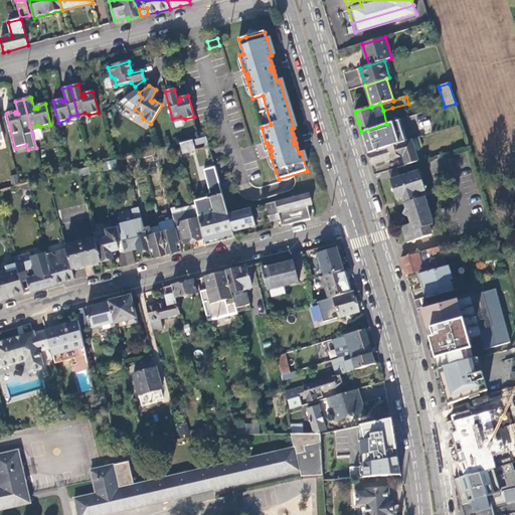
[(142,114),(135,110),(134,113),(143,119),(142,114)]
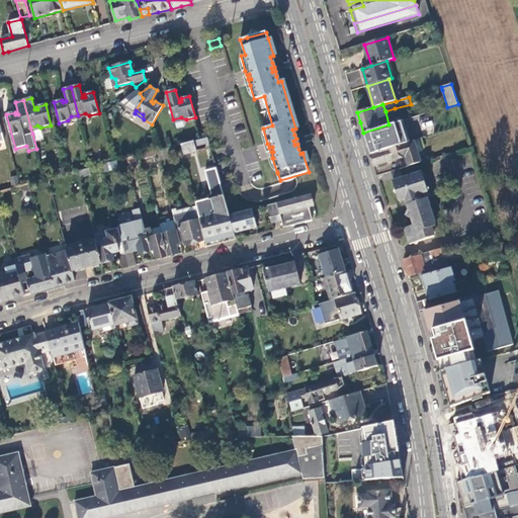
[(370,155),(414,141),(425,137),(419,116),(389,124),(363,133),(364,137),(368,149),(370,155)]
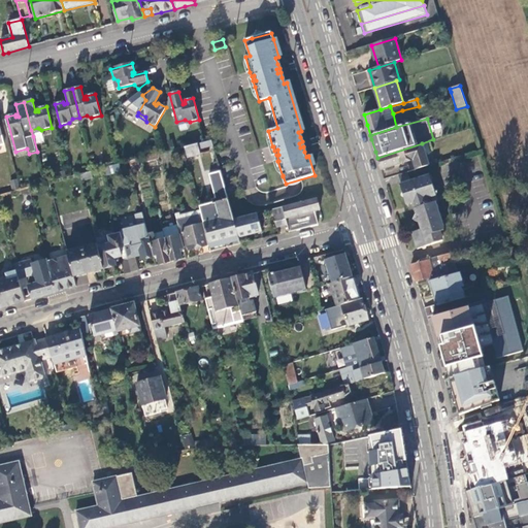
[(198,150),(212,146),(211,140),(185,147),(187,158),(199,154),(198,150)]
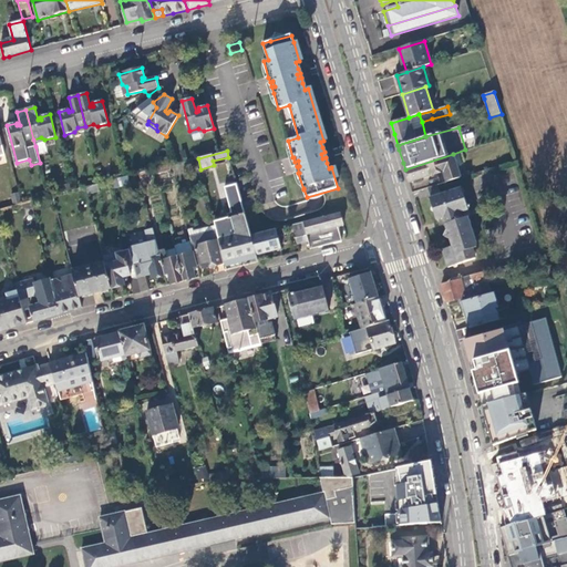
[(447,182),(461,178),(453,154),(405,169),(409,179),(409,182),(444,172),(447,182)]
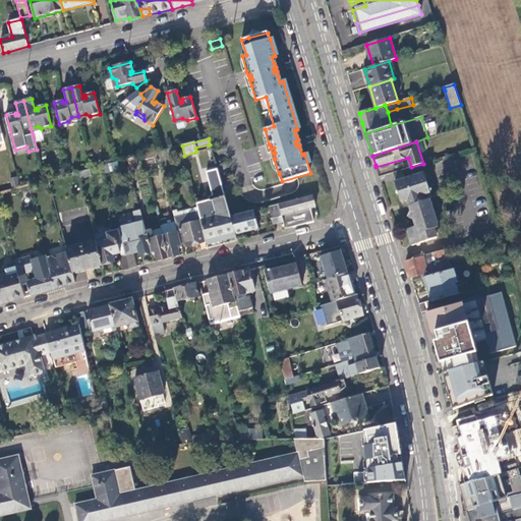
[(178,152),(176,148),(159,152),(158,152),(159,157),(178,152)]
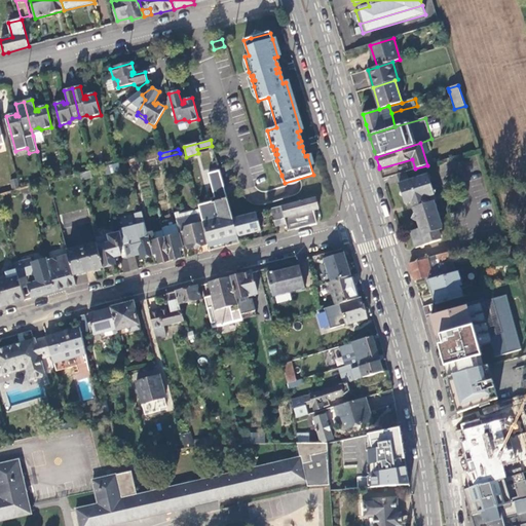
[(138,159),(128,161),(130,167),(139,164),(138,159)]
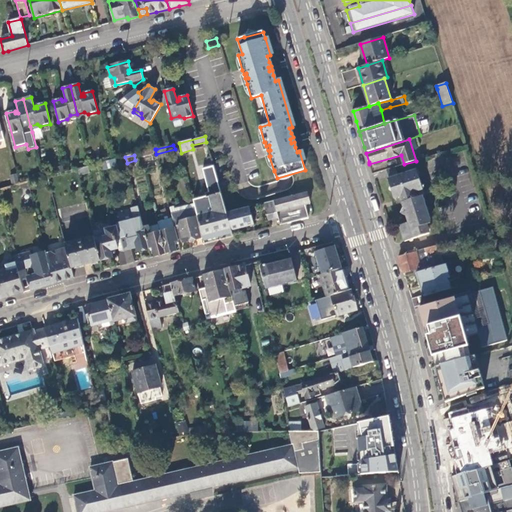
[(114,160),(102,163),(103,171),(116,168),(114,160)]
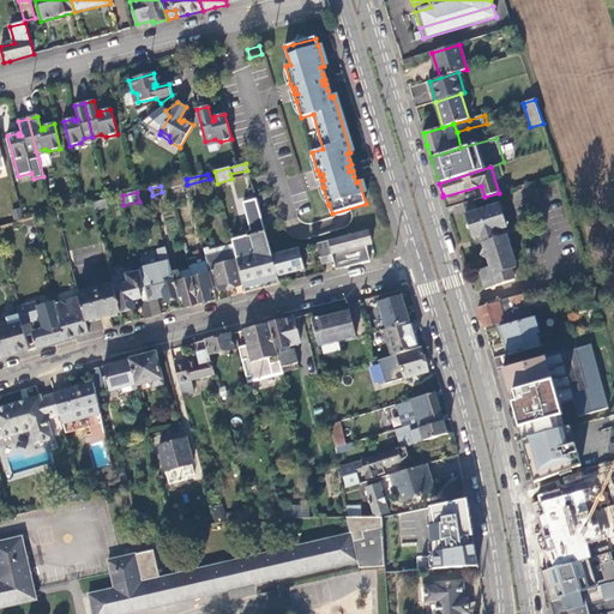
[(94,203),(95,211),(108,208),(107,199),(94,203)]
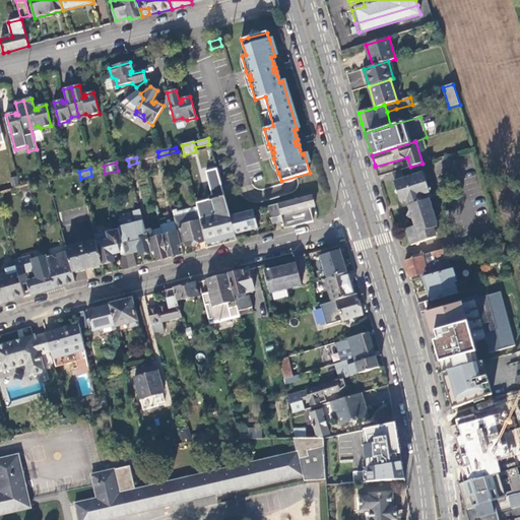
[(402,170),(393,173),(396,182),(404,180),(402,170)]
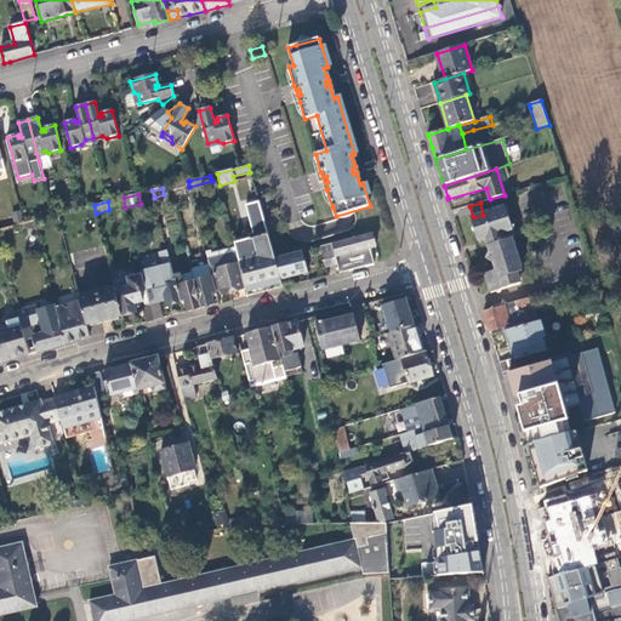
[(483,215),(473,217),(471,218),(478,240),(485,238),(495,269),(484,273),(491,292),(520,284),(517,273),(523,271),(512,237),(508,238),(506,232),(513,229),(506,208),(483,215)]
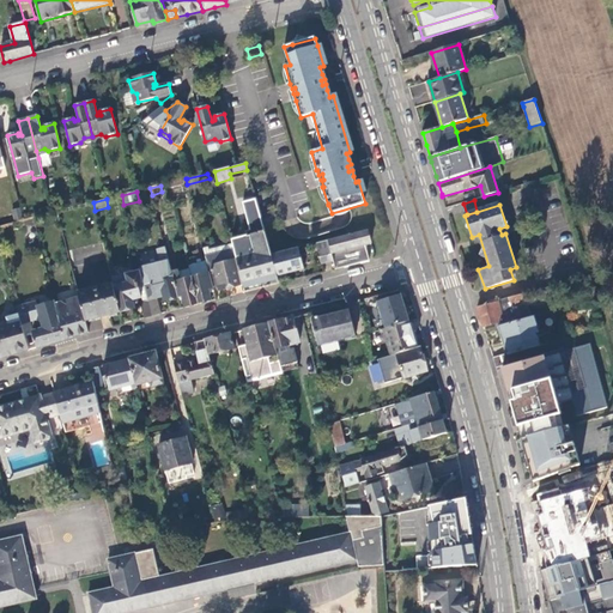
[(24,220),(22,210),(12,212),(16,223),(24,220)]
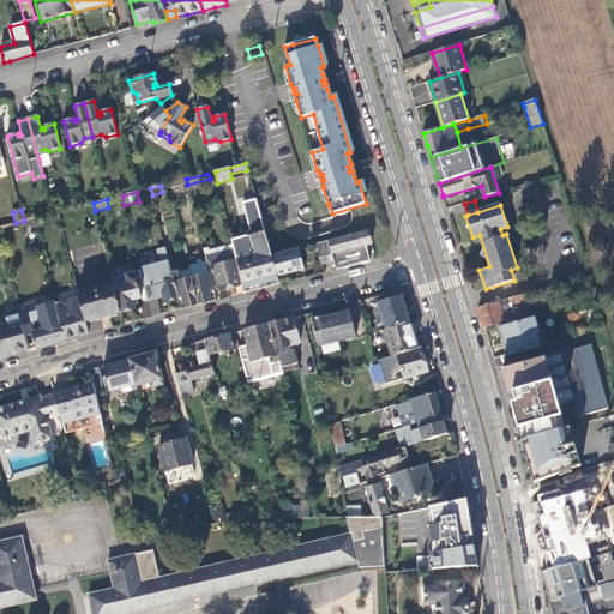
[(37,224),(35,217),(25,220),(28,227),(37,224)]
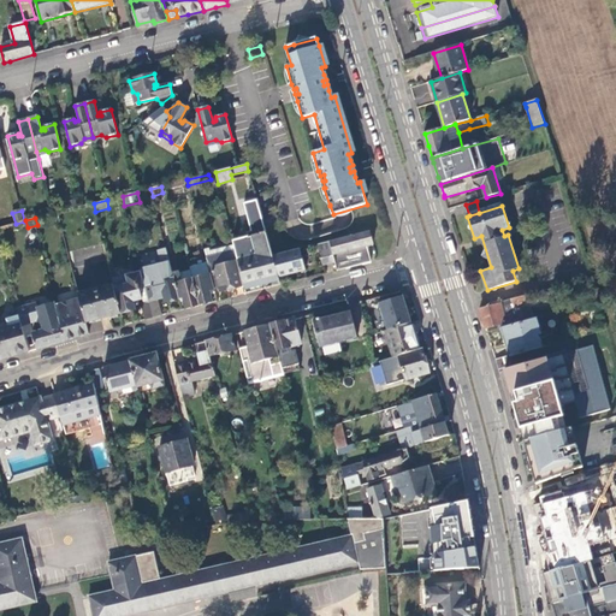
[(372,247),(368,231),(329,241),(335,262),(337,271),(362,265),(369,262),(366,248),(372,247)]
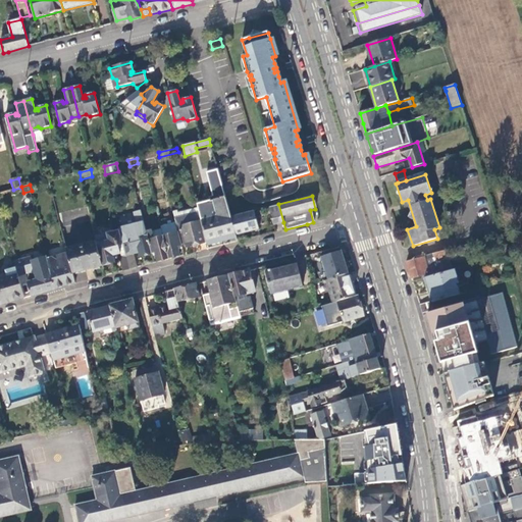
[(236,235),(230,216),(225,197),(213,200),(217,216),(201,220),(207,243),(236,236),(236,235)]
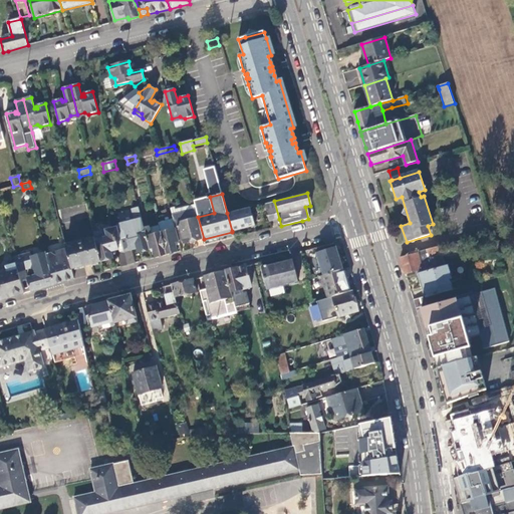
[(279,219),(274,201),(264,204),(269,222),(279,219)]
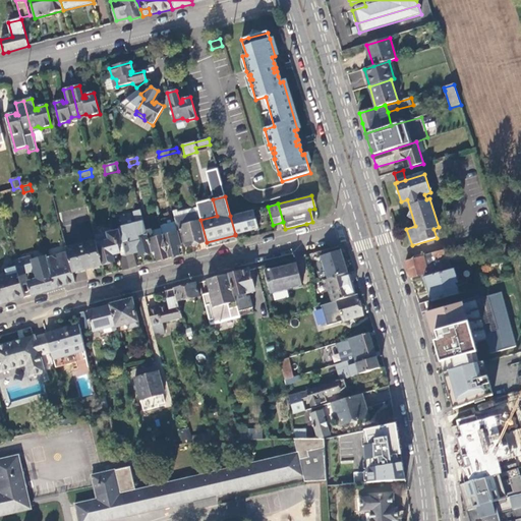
[(91,220),(88,207),(61,214),(64,226),(91,220)]
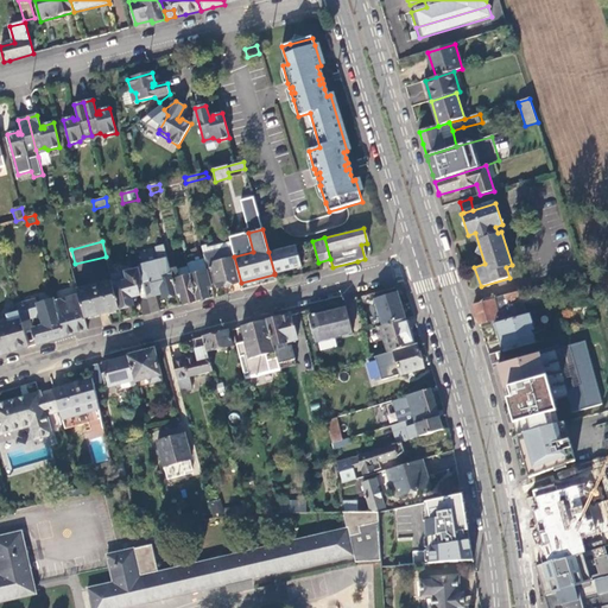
[(230,242),(208,248),(207,246),(201,247),(204,260),(207,271),(211,286),(215,285),(216,289),(241,283),(234,257),(230,242)]
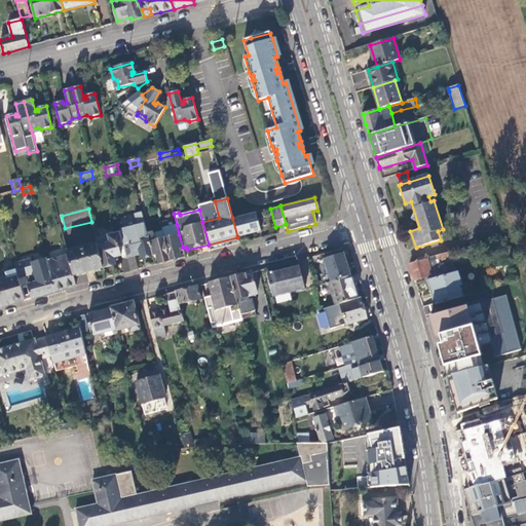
[(260,230),(256,212),(232,218),(237,236),(260,230)]
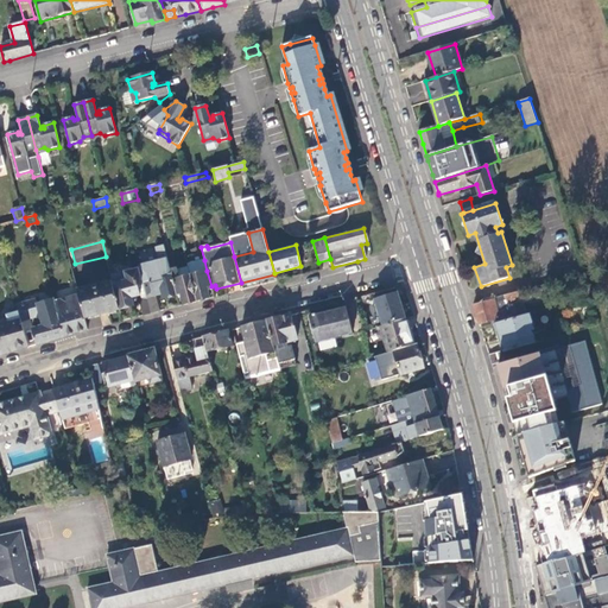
[(170,271),(165,249),(158,252),(160,261),(139,267),(139,268),(151,314),(159,311),(154,293),(160,291),(163,299),(177,296),(177,295),(170,271)]
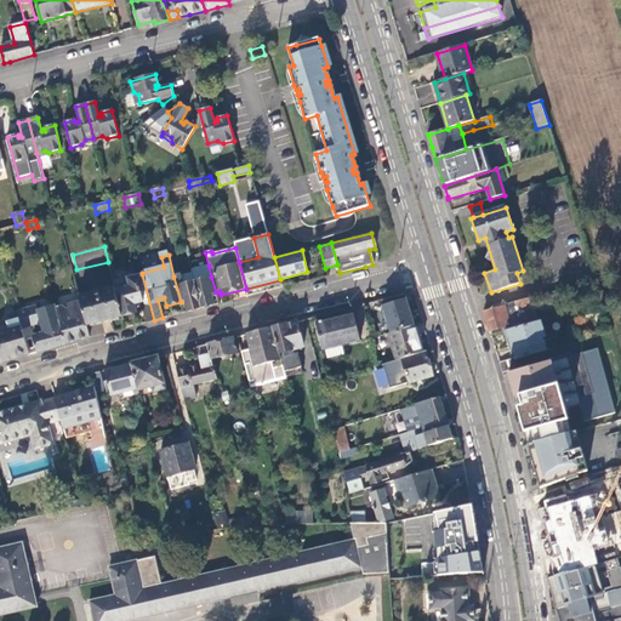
[(209,266),(191,271),(192,273),(200,308),(206,307),(214,306),(210,294),(216,292),(211,277),(209,266)]
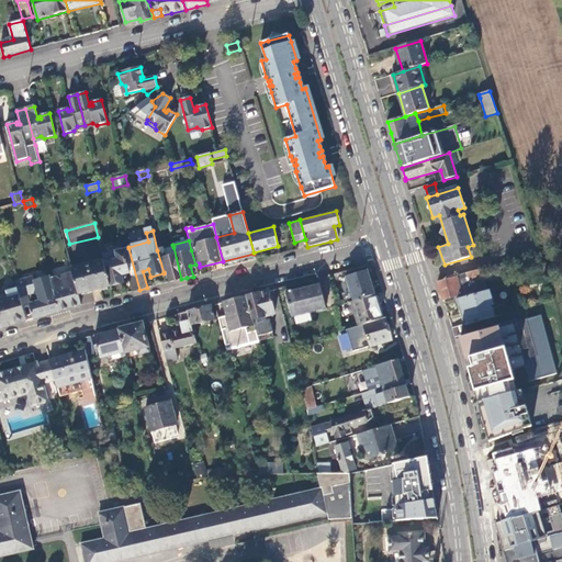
[(113,253),(112,244),(100,247),(103,260),(110,287),(123,283),(121,276),(127,274),(132,292),(139,290),(128,248),(113,253)]
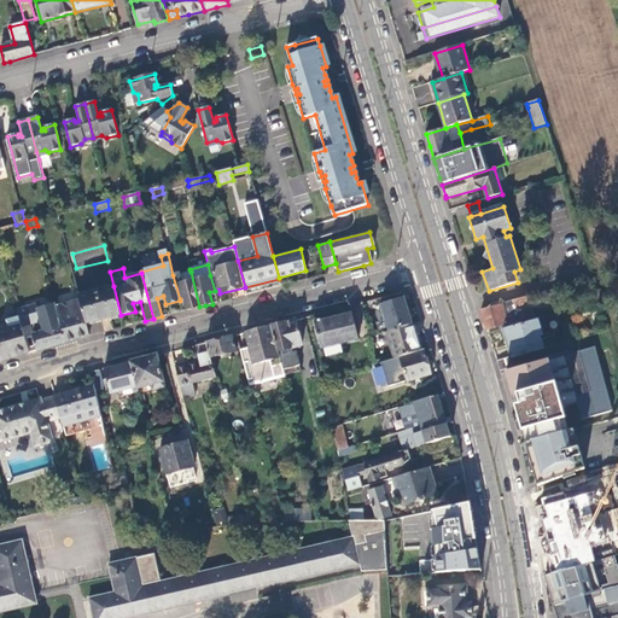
[(182,274),(181,273),(173,275),(180,299),(184,299),(187,310),(194,308),(199,307),(191,272),(182,274)]
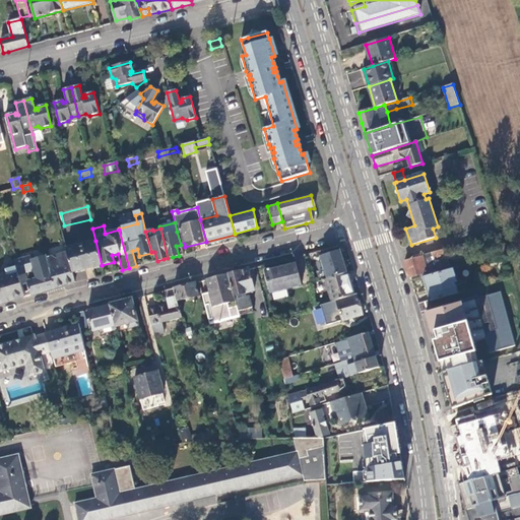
[(505,239),(509,251),(515,249),(512,237),(505,239)]
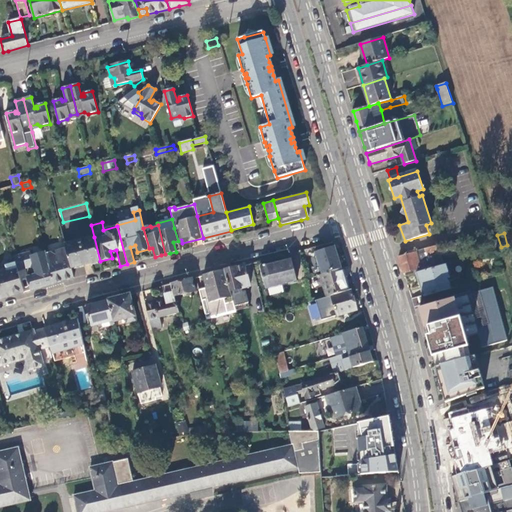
[(100,261),(94,237),(65,244),(67,249),(71,268),(100,261)]
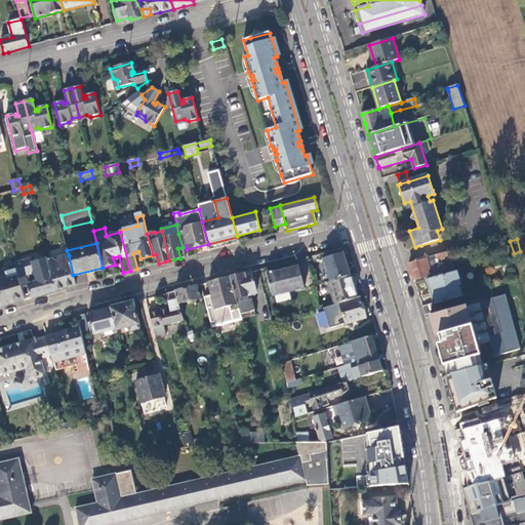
[(428,279),(456,272),(452,259),(458,257),(456,250),(430,257),(430,258),(409,265),(411,271),(414,280),(425,278),(426,280),(428,279)]
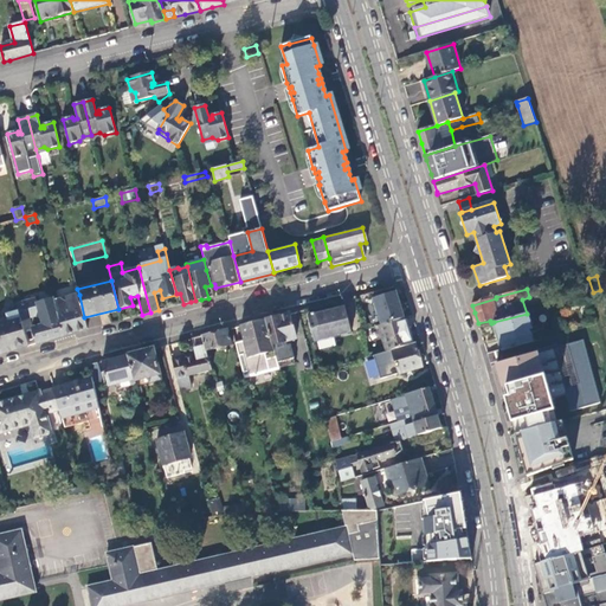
[(406,317),(398,291),(375,297),(376,302),(373,303),(376,314),(380,313),(384,324),(406,317)]
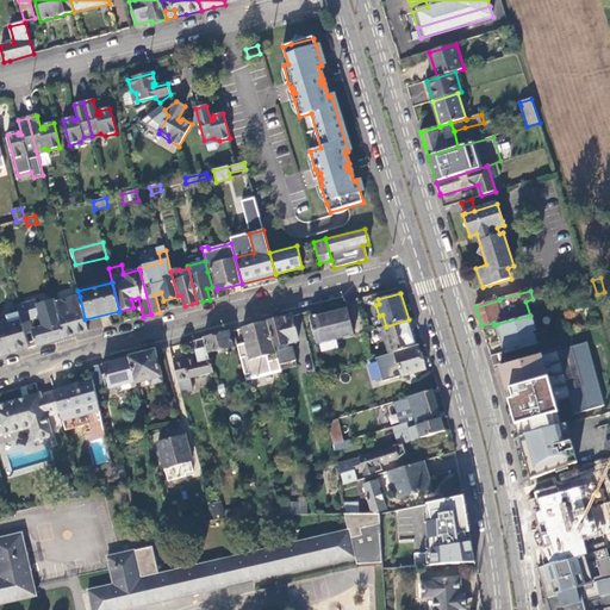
[(85,319),(80,297),(56,304),(66,337),(76,335),(88,331),(85,319)]
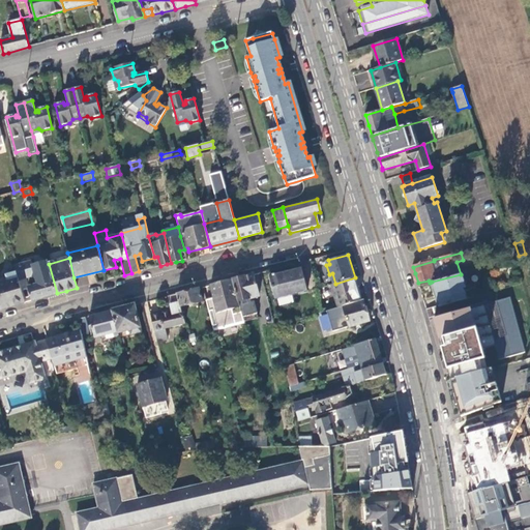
[(49,264),(48,261),(32,265),(31,261),(15,265),(17,272),(19,280),(35,274),(37,285),(28,287),(31,300),(43,297),(57,293),(49,264)]
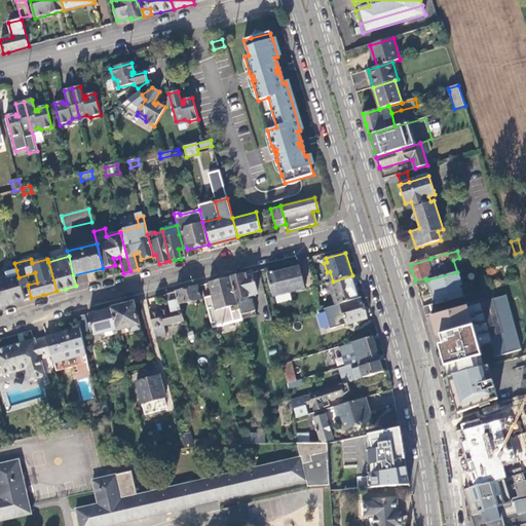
[(267,272),(273,295),(304,288),(298,264),(267,272)]
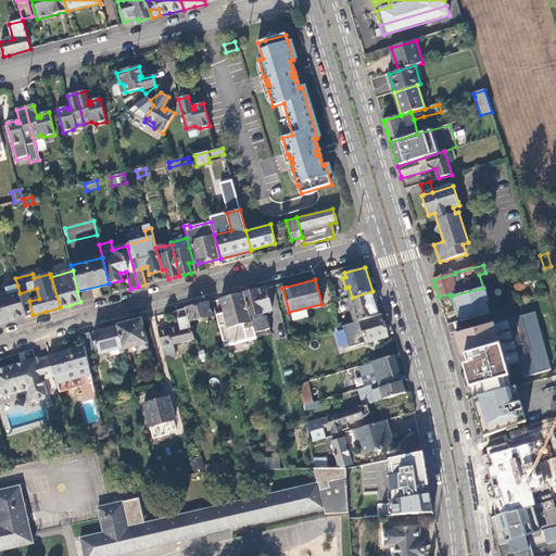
[(20,293),(17,286),(7,289),(8,293),(0,295),(0,314),(2,324),(15,320),(26,317),(20,293)]
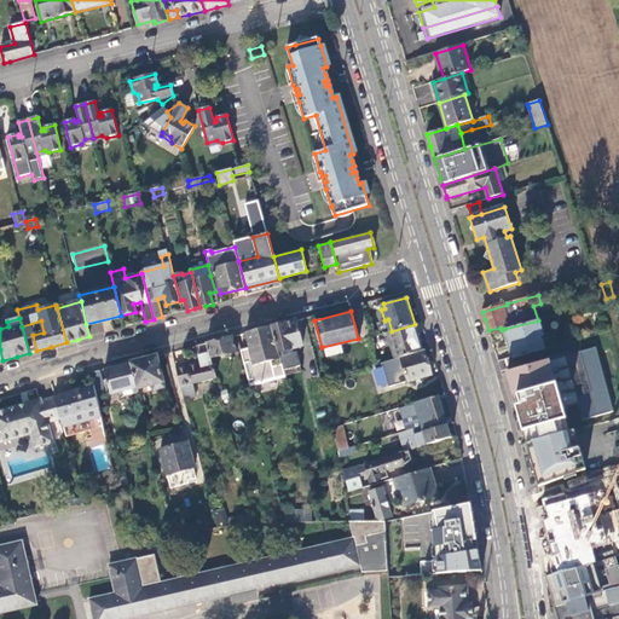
[(513,358),(547,348),(543,336),(545,335),(541,319),(538,320),(504,329),(513,358)]
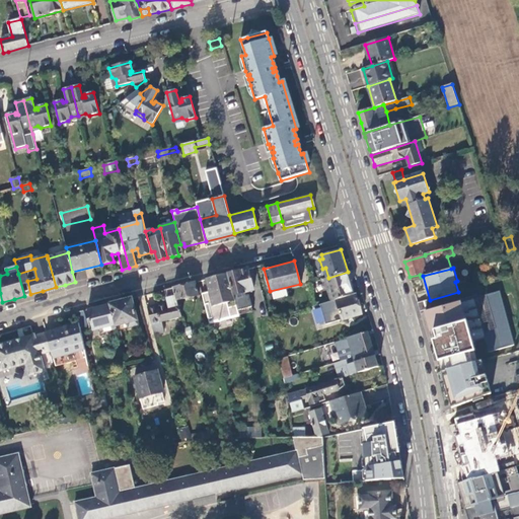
[(228,274),(234,295),(253,290),(247,269),(238,271),(228,274)]
